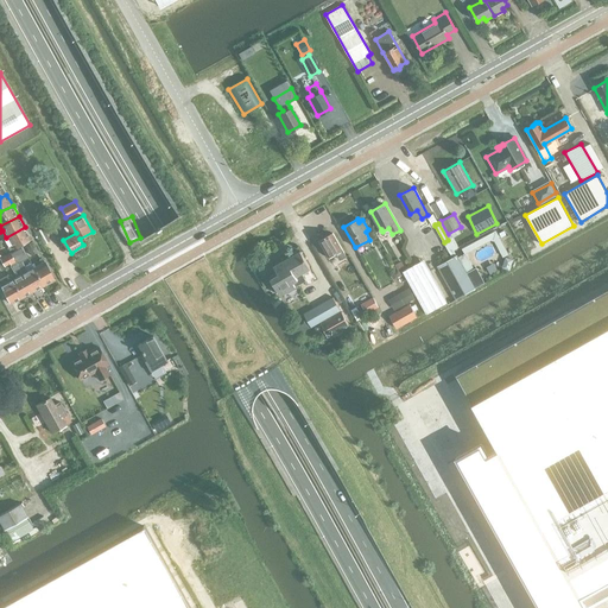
[(12,248),(31,238),(25,227),(6,238),(12,248)]
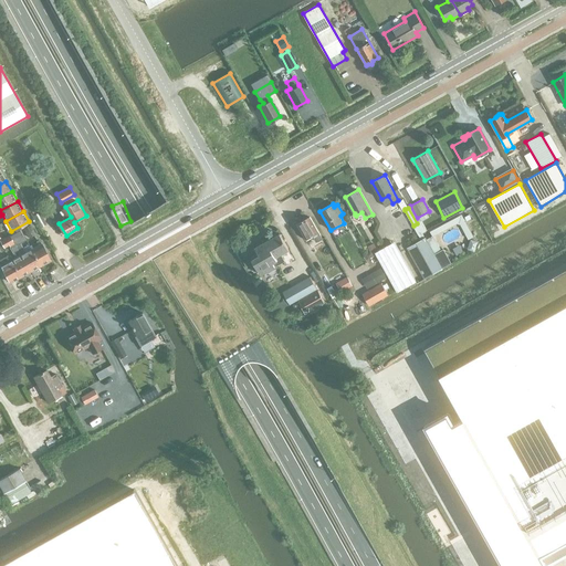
[(40,228),(46,224),(40,212),(33,216),(40,228)]
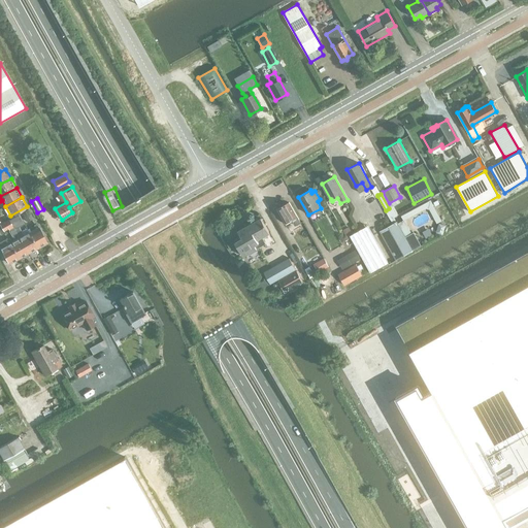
[(431,206),(435,216),(438,213),(432,200),(396,216),(398,221),(431,206)]
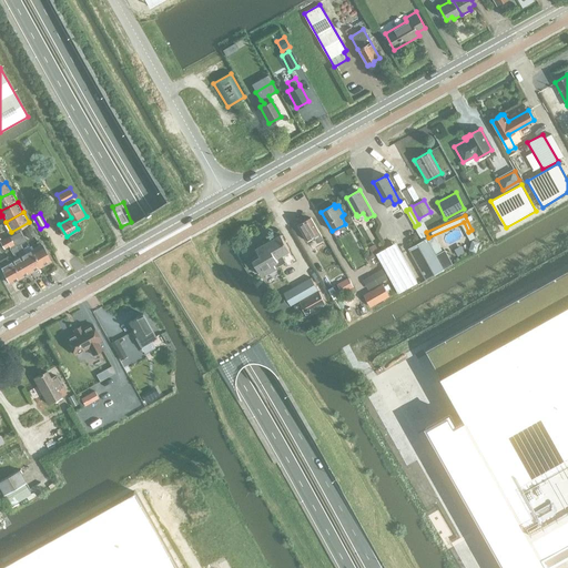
[(317,243),(323,240),(311,219),(297,225),(307,242),(314,237),(317,243)]
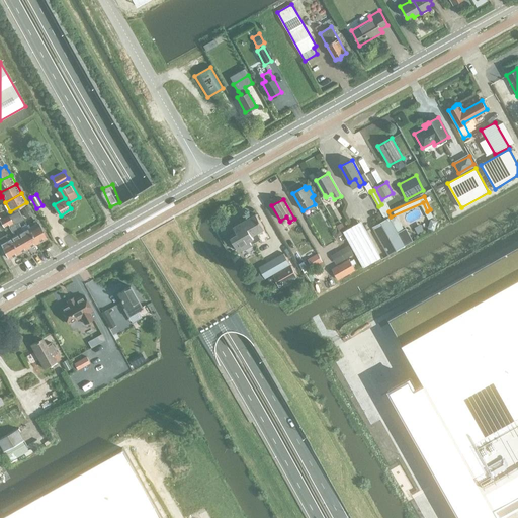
[(28,205),(22,209),(27,218),(33,214),(28,205)]
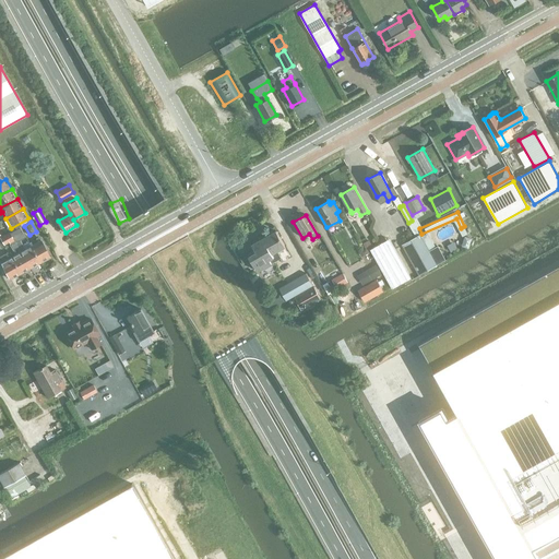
[(264,238),(276,261),(282,258),(278,252),(278,251),(280,253),(283,251),(282,249),(286,248),(276,230),(264,238)]
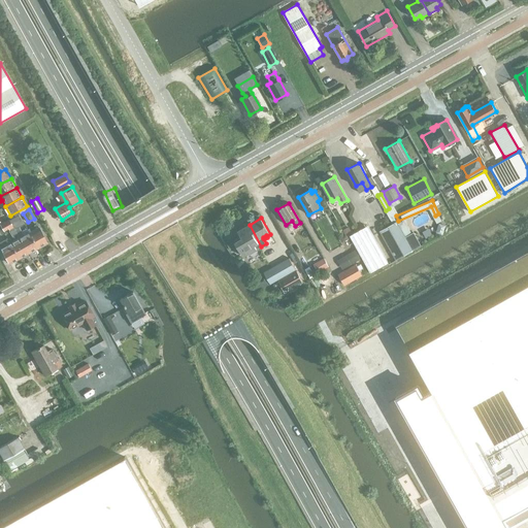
[(9,242),(19,258),(28,253),(18,234),(14,229),(9,220),(4,222),(12,236),(8,239),(9,242)]
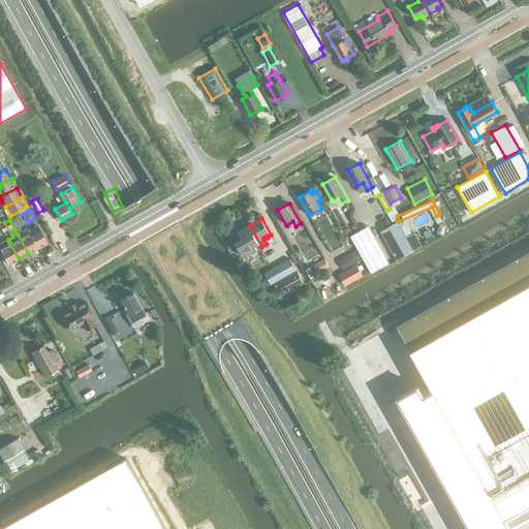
[(413,251),(398,222),(380,231),(389,248),(390,247),(397,260),(413,251)]
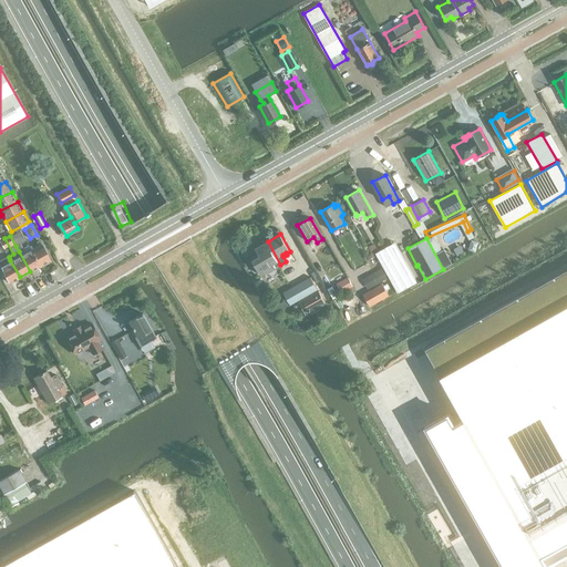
[(31,249),(40,266),(51,260),(39,239),(35,241),(38,245),(31,249)]
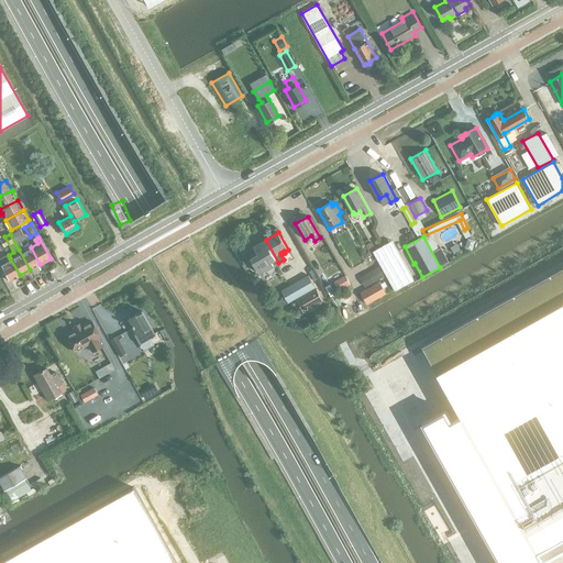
[(253,246),(257,255),(251,258),(260,274),(266,271),(266,272),(276,266),(275,265),(278,263),(266,240),(253,246)]
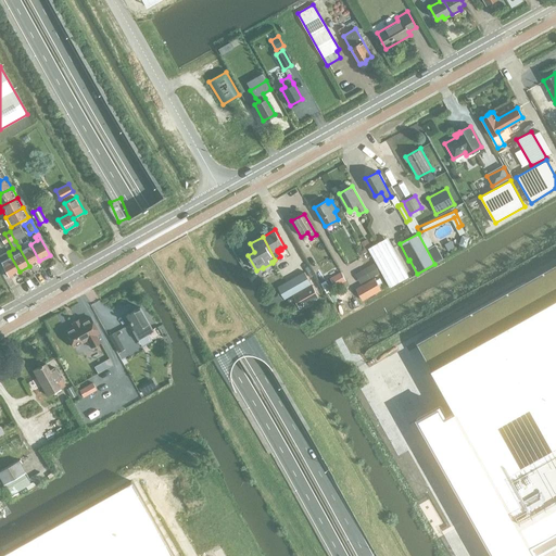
[(29,266),(39,261),(30,244),(25,247),(20,238),(15,241),(19,247),(29,266)]
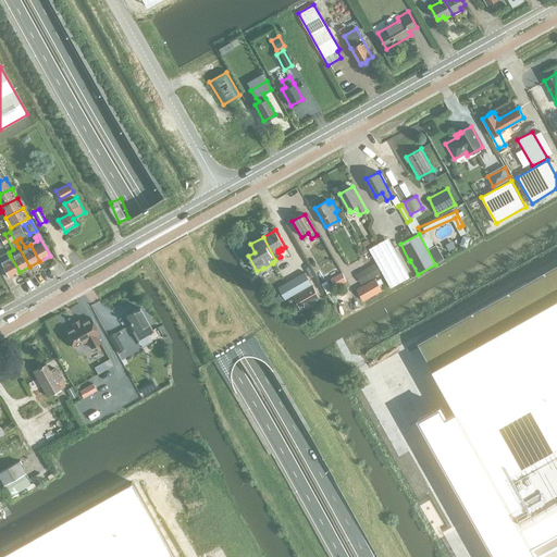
[(388,238),(369,248),(391,288),(410,277),(388,238)]
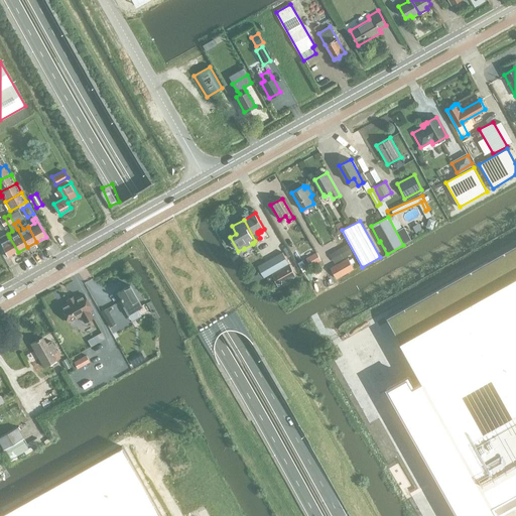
[(338,231),(344,228),(341,222),(335,226),(338,231)]
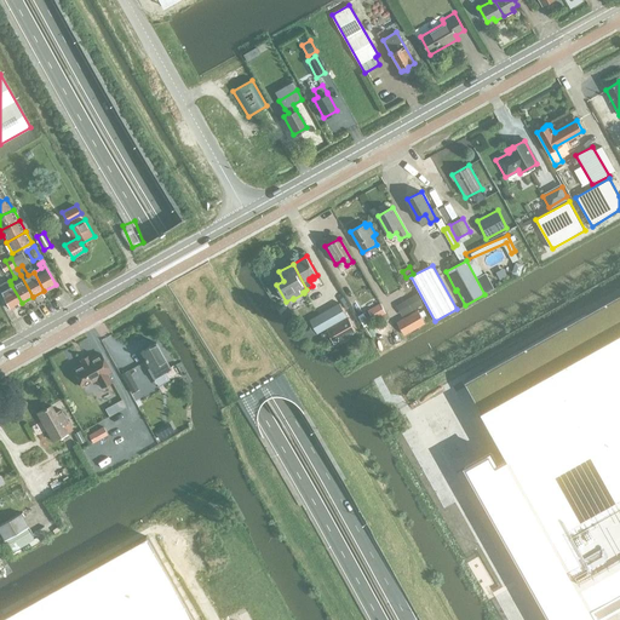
[(0,286),(0,290),(0,291),(11,309),(22,303),(11,285),(10,281),(0,286)]
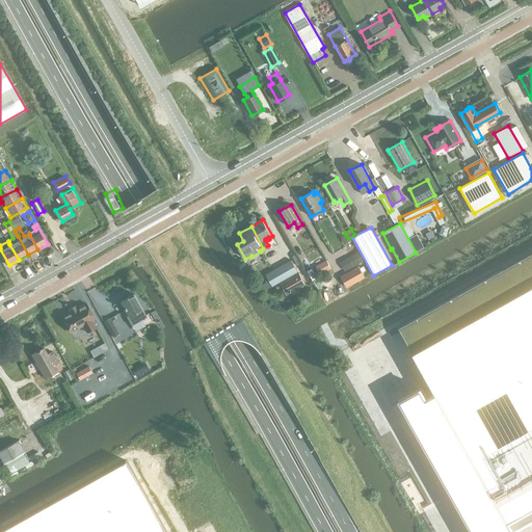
[(358,251),(349,257),(354,266),(364,261),(358,251)]
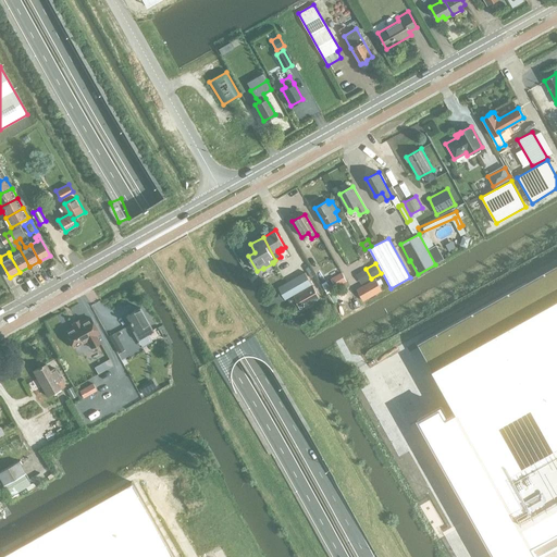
[(523,282),(418,342),(455,408),(457,411),(449,415),(447,417),(442,407),(420,419),(483,531),(497,556),(540,556),(539,555),(556,544),(556,263),(528,281),(523,282)]
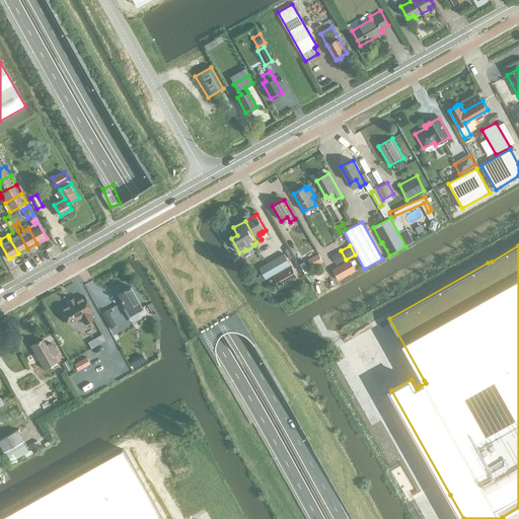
[(258,268),(265,279),(290,265),(284,253),(258,268)]
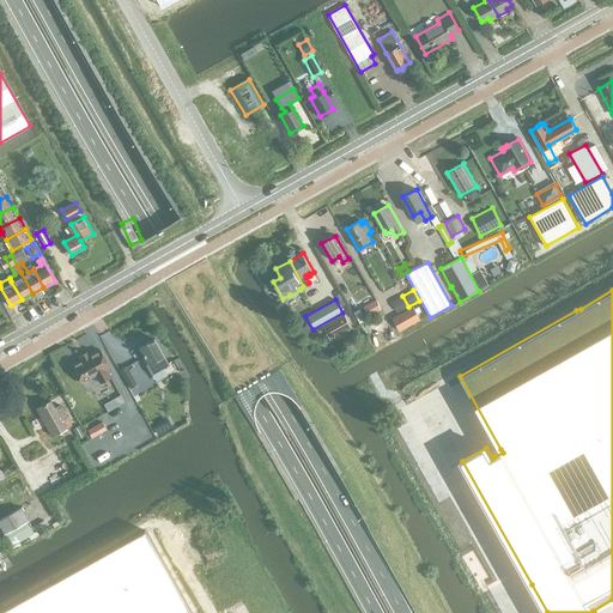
[(376,299),(364,307),(370,316),(382,309),(376,299)]
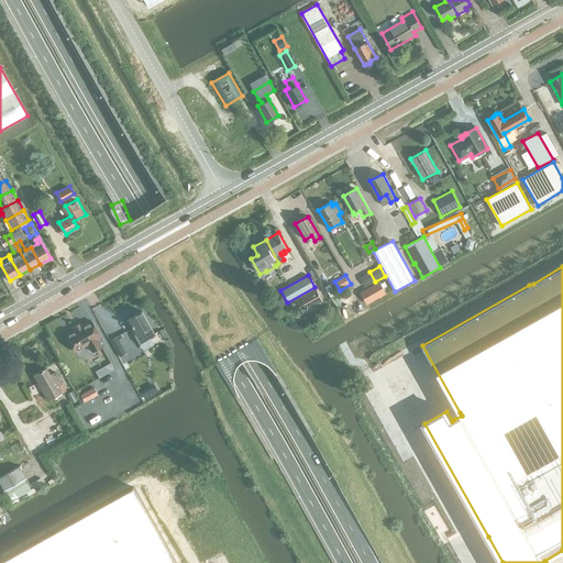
[(381,299),(379,297),(386,294),(384,290),(388,288),(384,282),(381,284),(379,280),(360,291),(367,305),(374,300),(375,302),(381,299)]
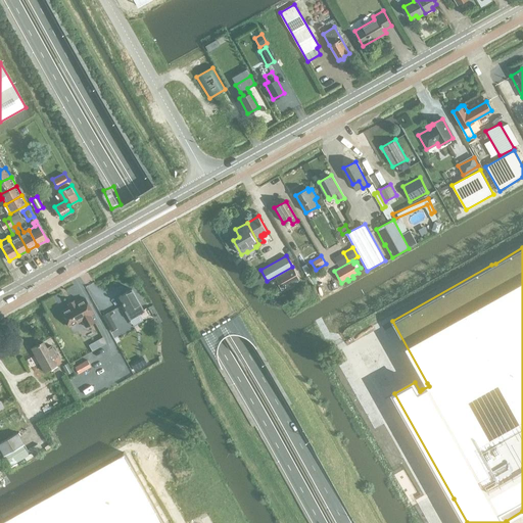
[(293,268),(270,281),(275,289),(280,286),(282,290),(300,280),(293,268)]
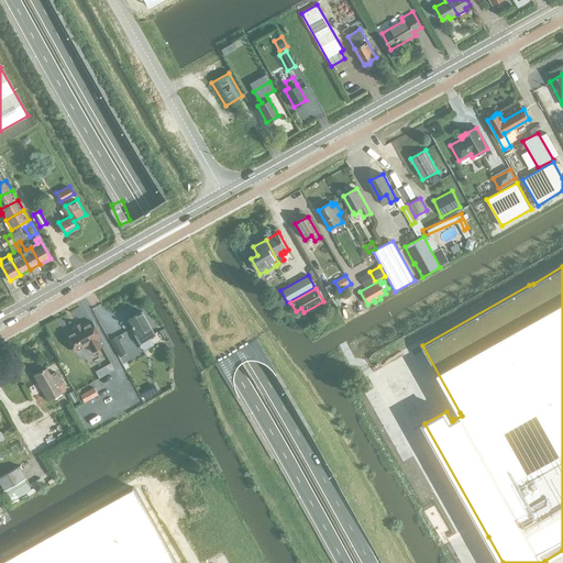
[(287,305),(282,295),(267,302),(273,312),(287,305)]
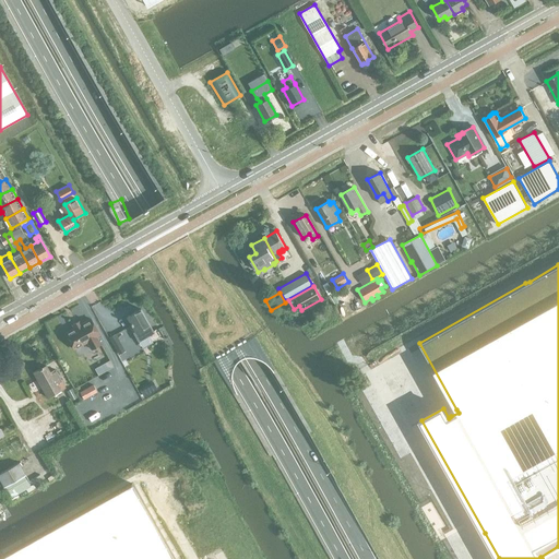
[(127,316),(135,332),(141,330),(145,337),(154,333),(150,324),(140,308),(127,316)]
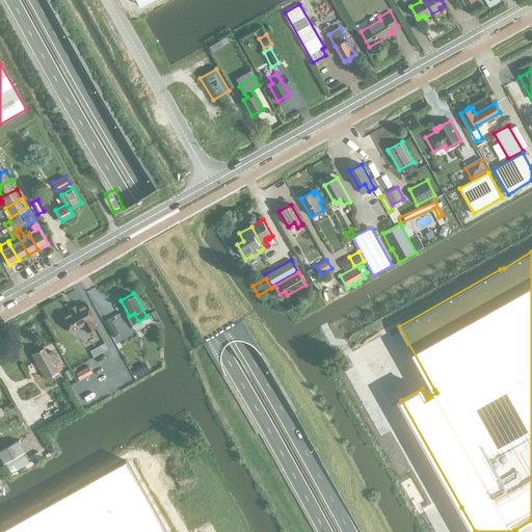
[(86,333),(96,327),(91,320),(95,319),(85,303),(77,308),(76,306),(69,310),(70,312),(61,317),(71,333),(82,325),(86,333)]
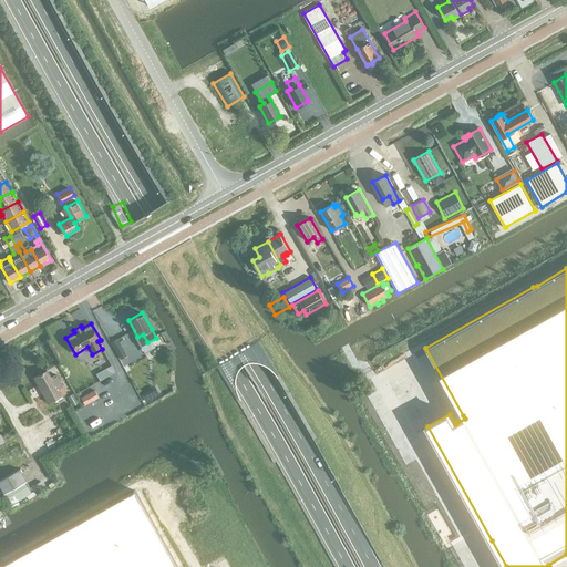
[(110,342),(116,352),(123,349),(117,339),(110,342)]
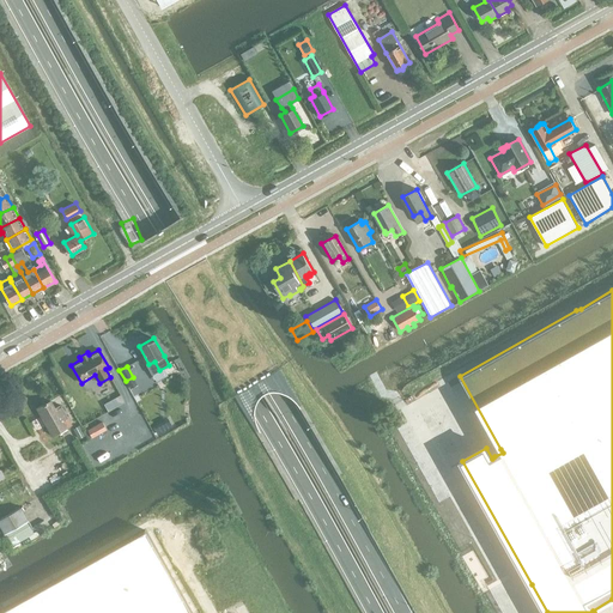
[(120,394),(104,404),(108,411),(123,401),(120,394)]
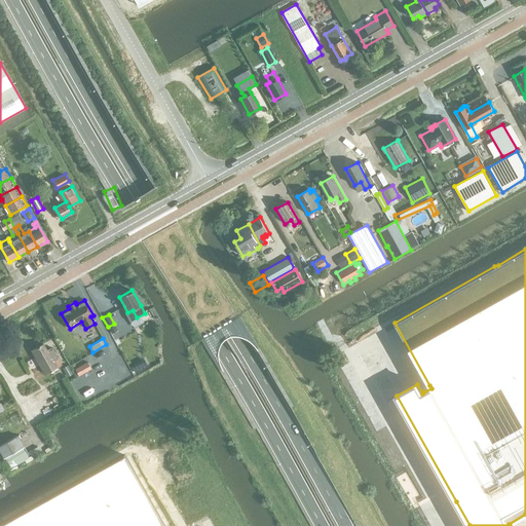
[(31,350),(44,375),(61,365),(51,347),(47,350),(43,343),(31,350)]
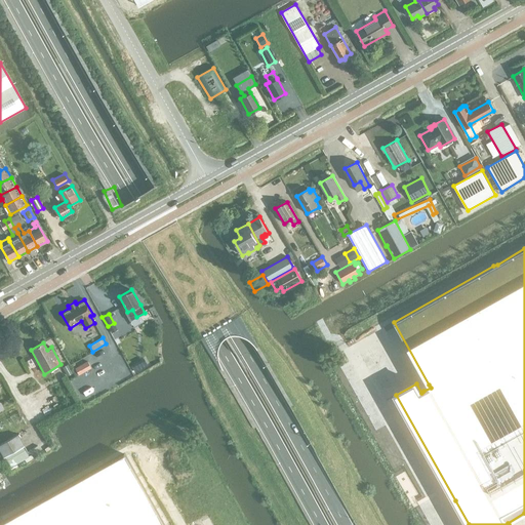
[(144,358),(131,365),(134,371),(147,365),(144,358)]
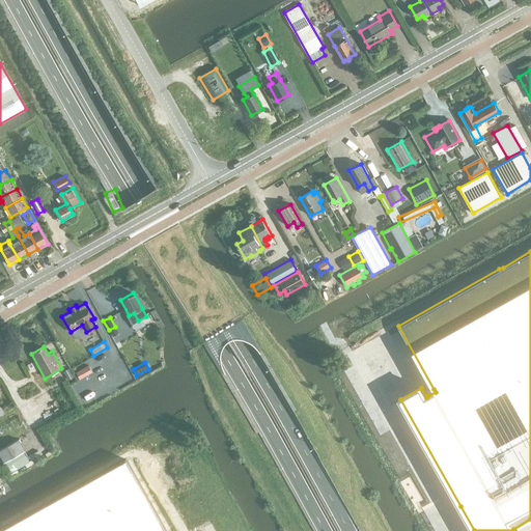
[(88,365),(76,372),(80,379),(92,371),(88,365)]
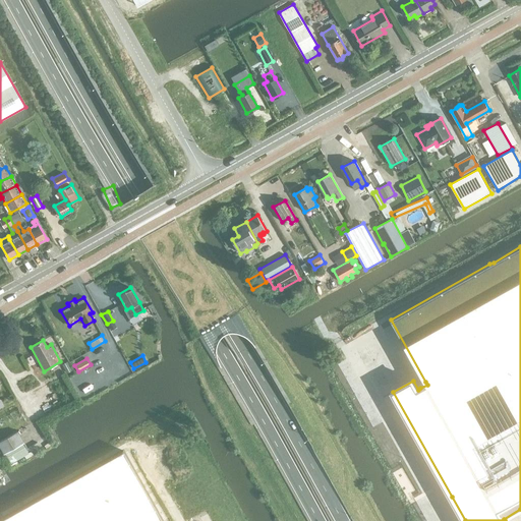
[(68,361),(62,364),(67,373),(72,370),(68,361)]
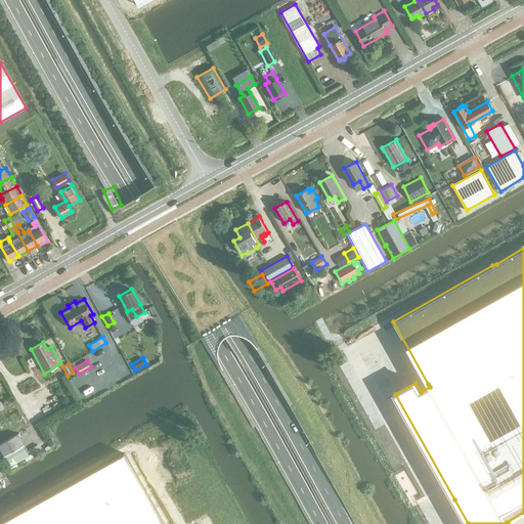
[(24,444),(17,433),(0,443),(0,450),(2,455),(24,444)]
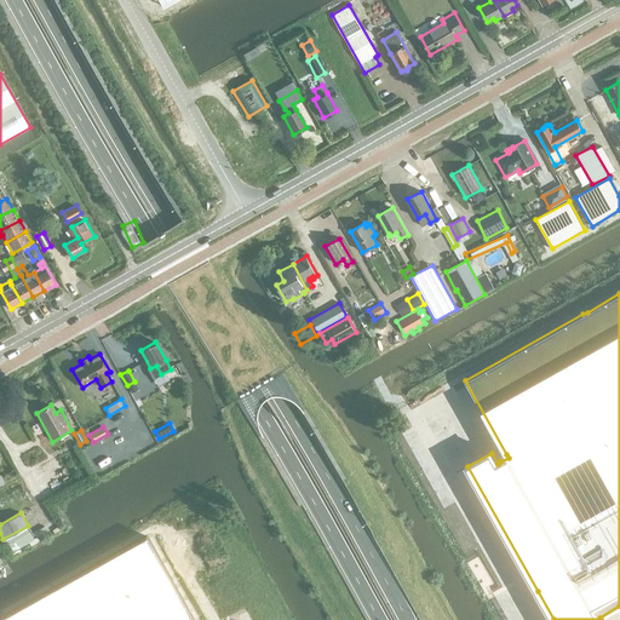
[(193,619),(147,535),(0,618),(0,619),(193,619)]
